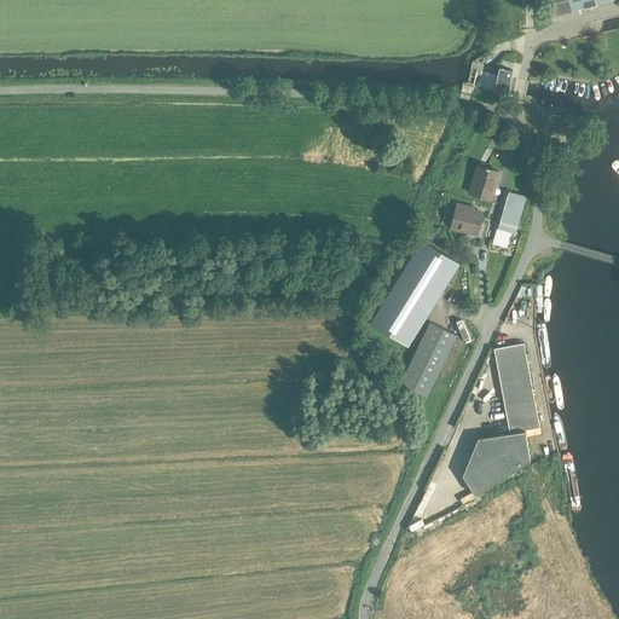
[(553,0),(556,15),(607,0),(553,0)]
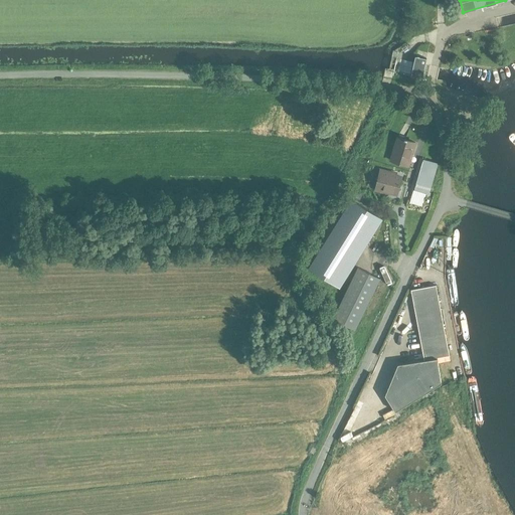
[(415,56),(413,62),(410,75),(422,78),(426,58),(415,56)]
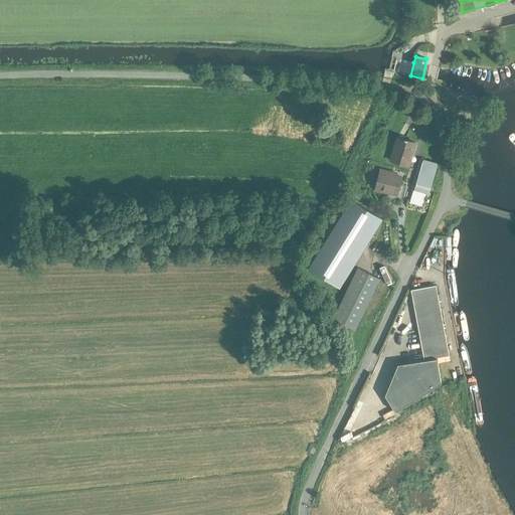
[(390,161),(407,166),(415,143),(397,138),(390,161)]
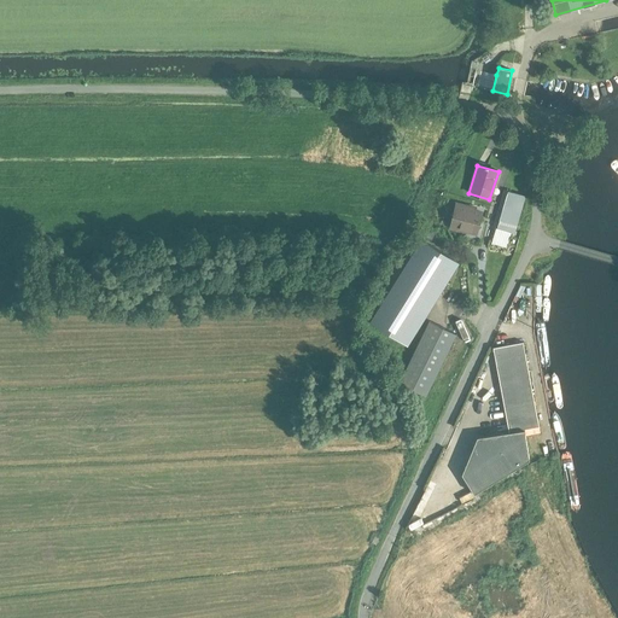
[(505,188),(499,208),(520,214),(525,194),(505,188)]
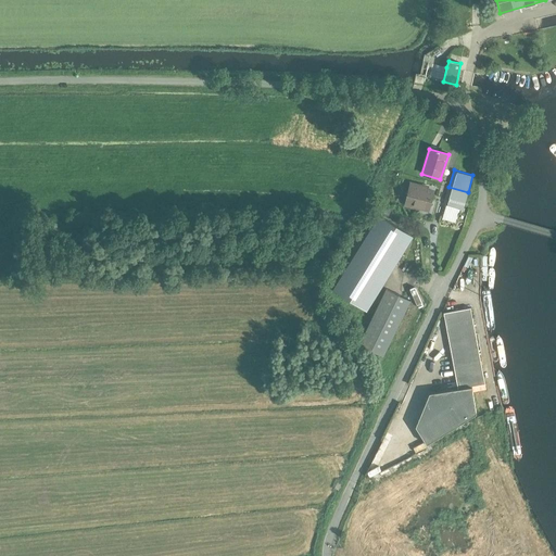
[(404,204),(428,210),(432,191),(422,189),(422,187),(409,184),(404,204)]
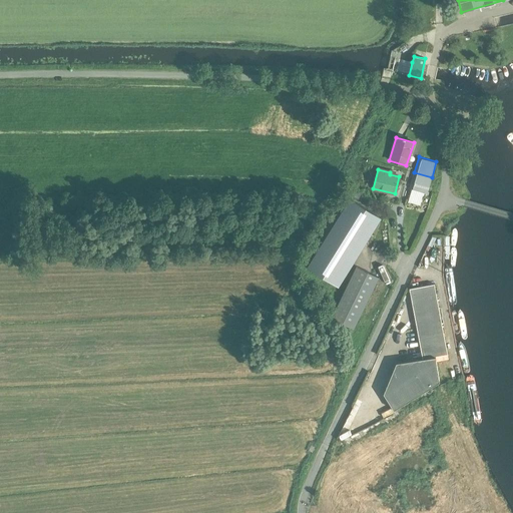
[(427,192),(432,177),(414,172),(410,187),(427,192)]
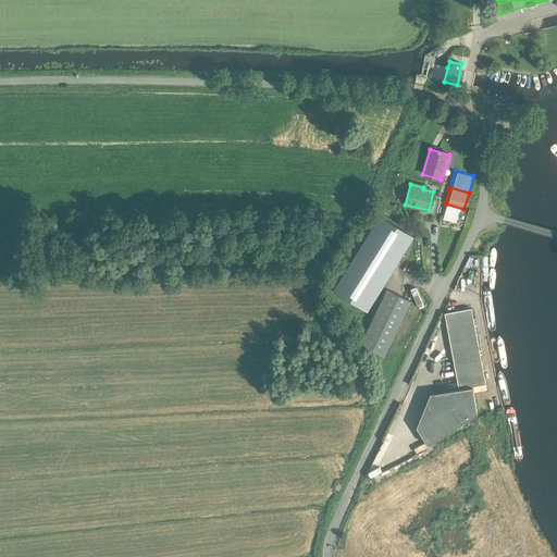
[(382,203),(379,211),(384,213),(387,207),(382,203)]
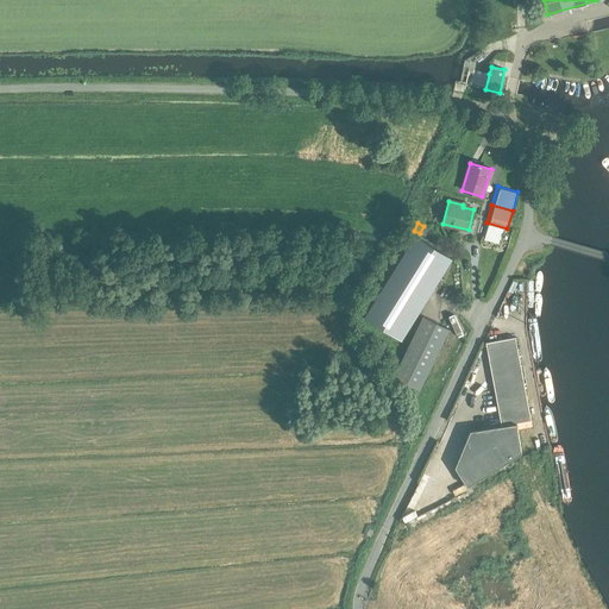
[(415,236),(365,318),(401,340),(452,258),(415,236)]
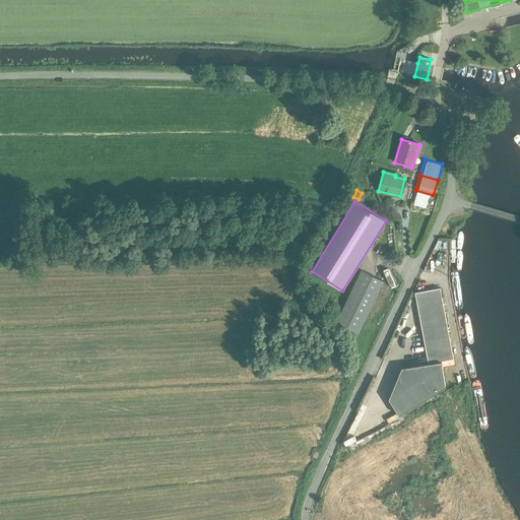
[(362,270),(336,322),(359,333),(384,281),(362,270)]
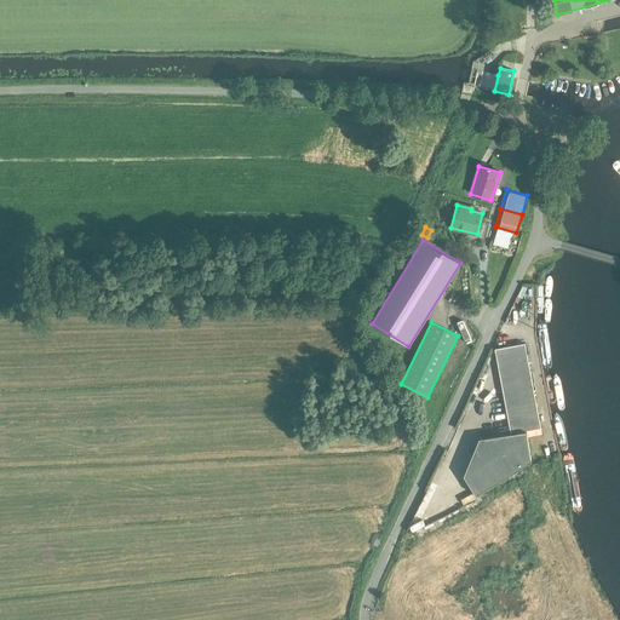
[(495,349),(512,434),(527,430),(541,428),(526,343),(495,349)]
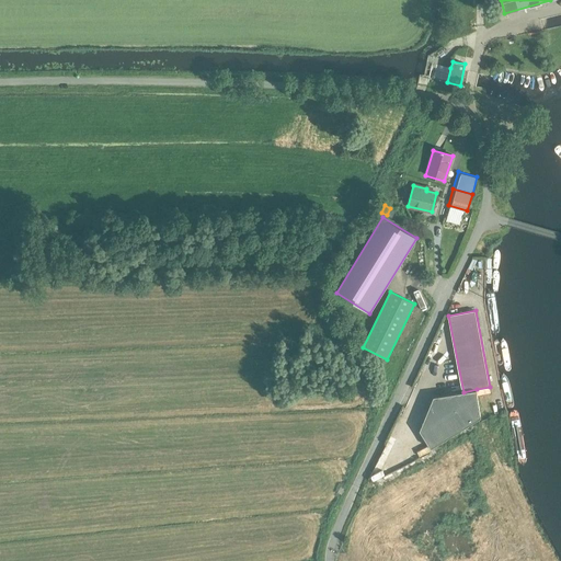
[(434,397),(427,414),(457,412),(467,426),(481,418),(477,389),(464,392),(434,397)]
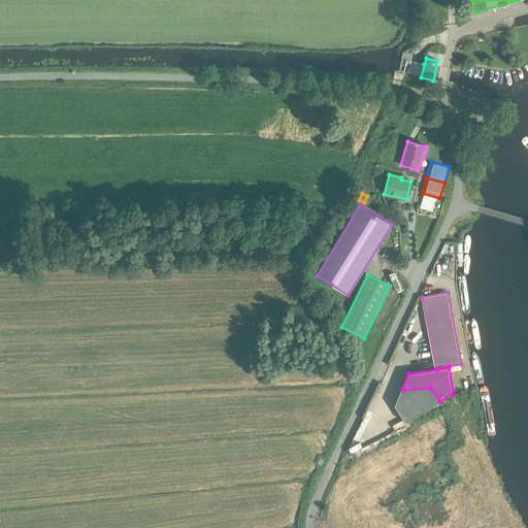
[(406,422),(439,401),(430,388),(402,390),(396,405),(406,422)]
